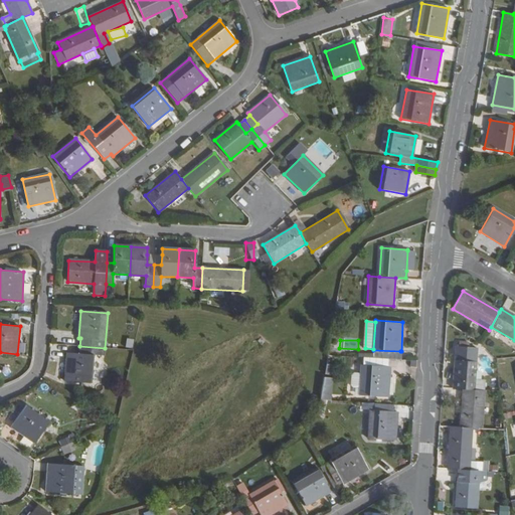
[(93,383),(95,355),(104,356),(105,348),(79,346),(78,353),(66,352),(64,381),(93,383)]
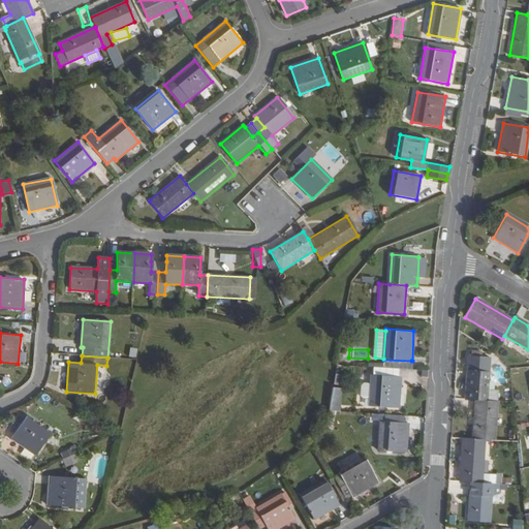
[(488,400),(490,356),(469,355),(466,399),(476,400),(488,400)]
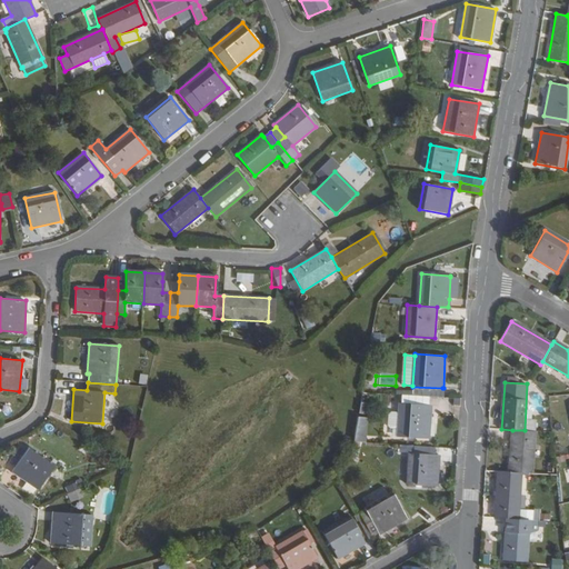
[(442,397),(442,388),(412,387),(412,391),(411,395),(442,397)]
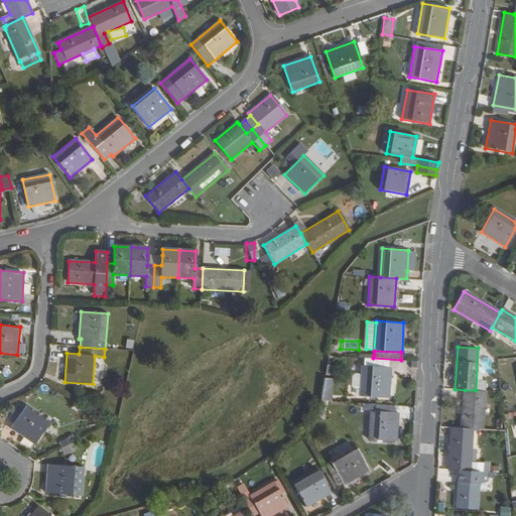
[(326,365),(324,375),(331,376),(333,367),(326,365)]
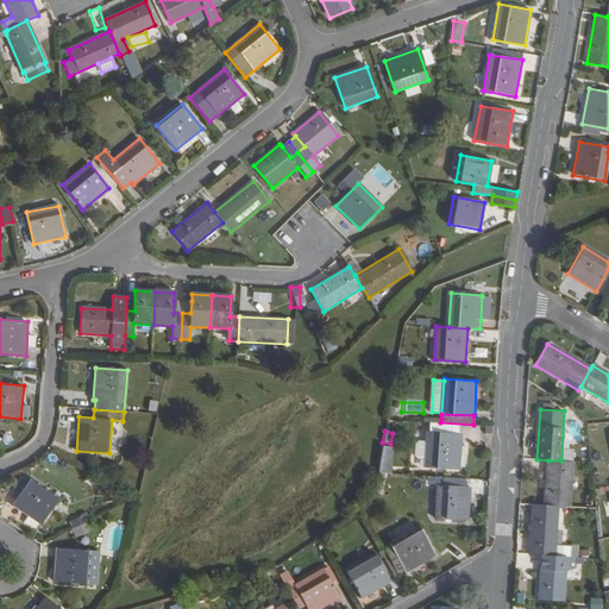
[(459,469),(462,433),(428,432),(427,441),(426,458),(426,466),(459,469)]
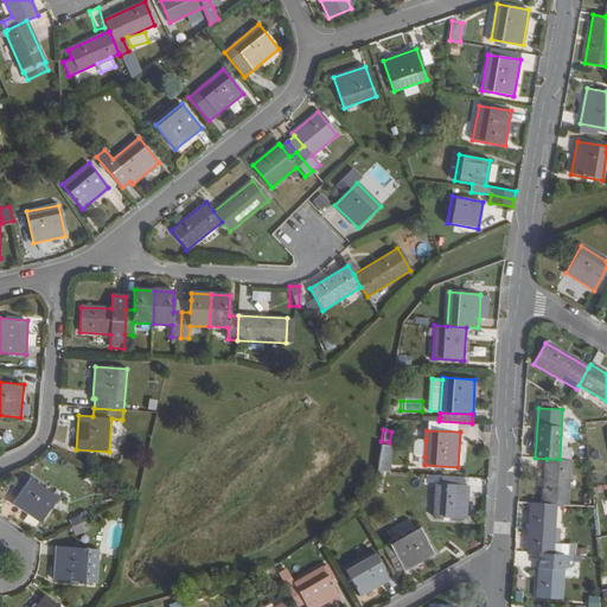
[(425,457),(426,440),(419,440),(416,442),(415,453),(417,457),(425,457)]
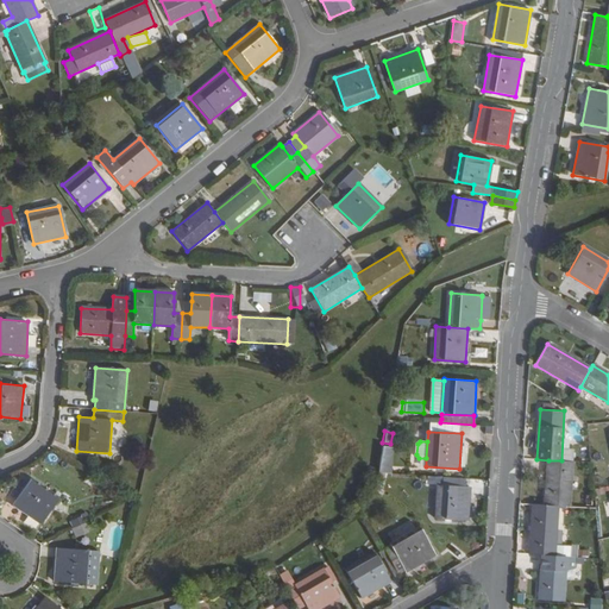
[(396,475),(397,447),(388,447),(384,473),(396,475)]
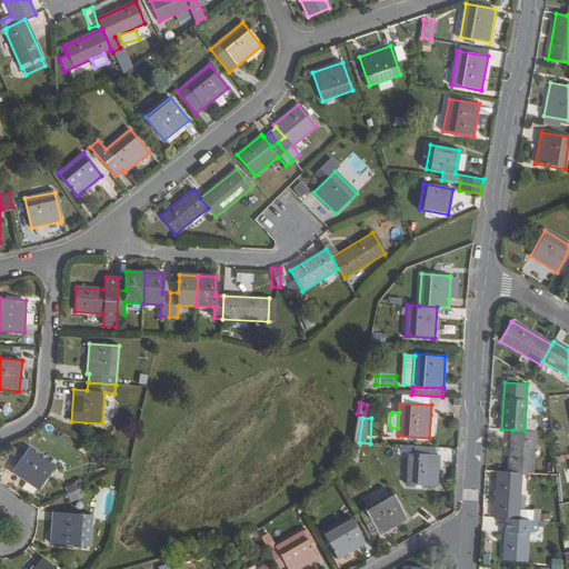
[(532,473),(535,431),(525,430),(512,430),(510,472),(521,472),(532,473)]
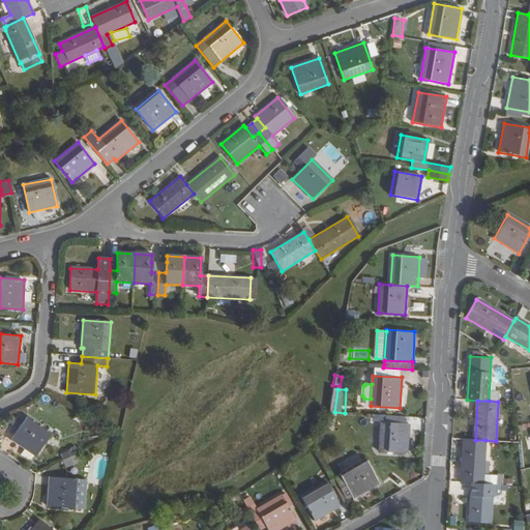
[(407,453),(409,424),(405,423),(394,423),(395,416),(386,415),(385,422),(381,422),(379,451),(407,453)]
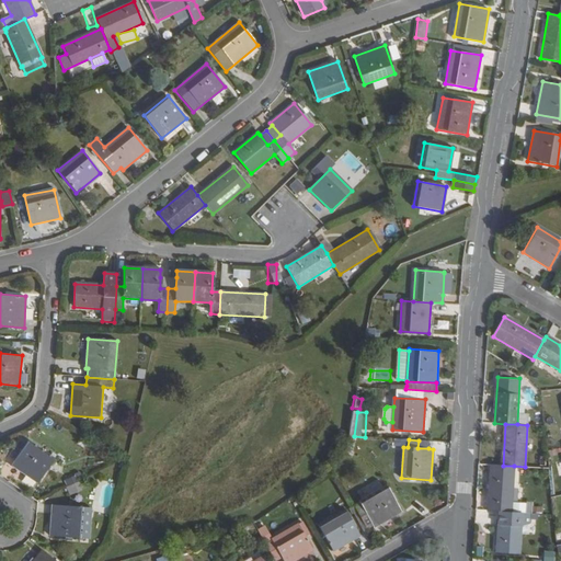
[(30,442),(12,467),(38,483),(55,458),(30,442)]
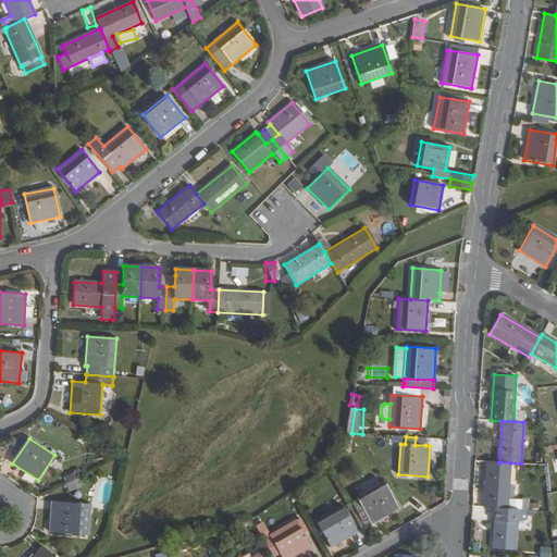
[(508,509),(510,462),(499,462),(487,461),(485,507),(497,508),(508,509)]
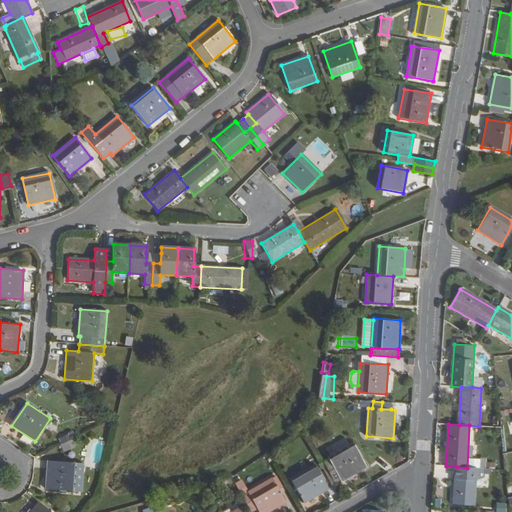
[(68,434),(58,438),(63,452),(73,448),(68,434)]
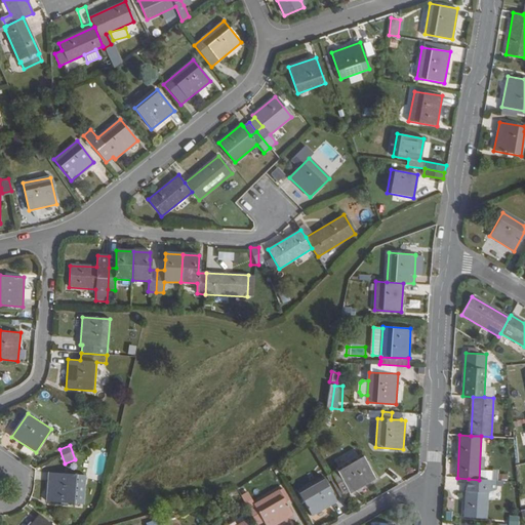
[(375,479),(362,455),(336,470),(337,471),(350,491),(351,493),(375,479)]
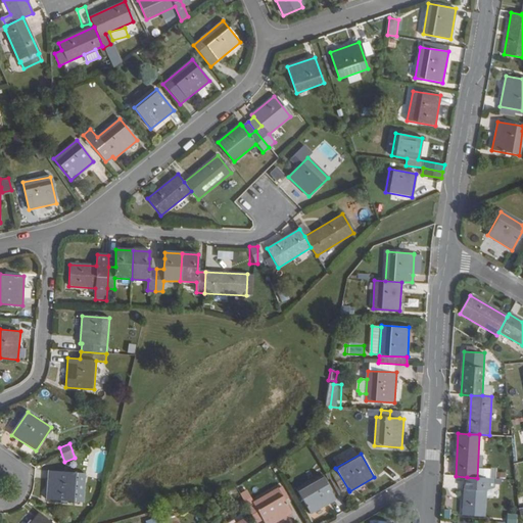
[(348,489),(336,469),(329,473),(332,478),(341,493),(348,489)]
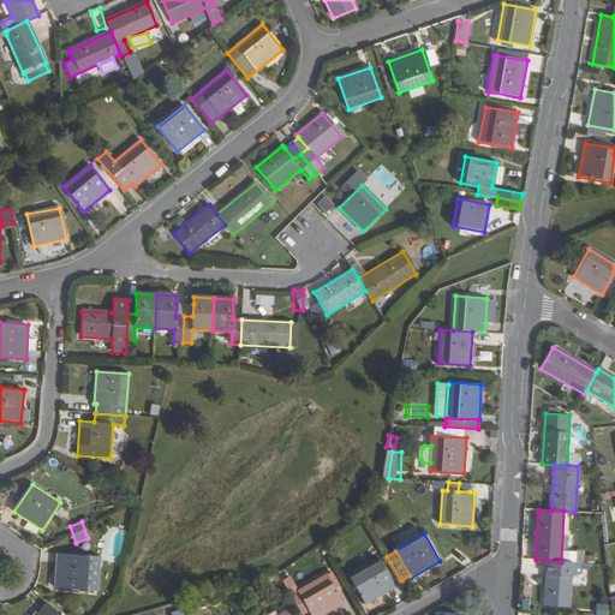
[(59,554),(57,589),(96,591),(97,556),(59,554)]
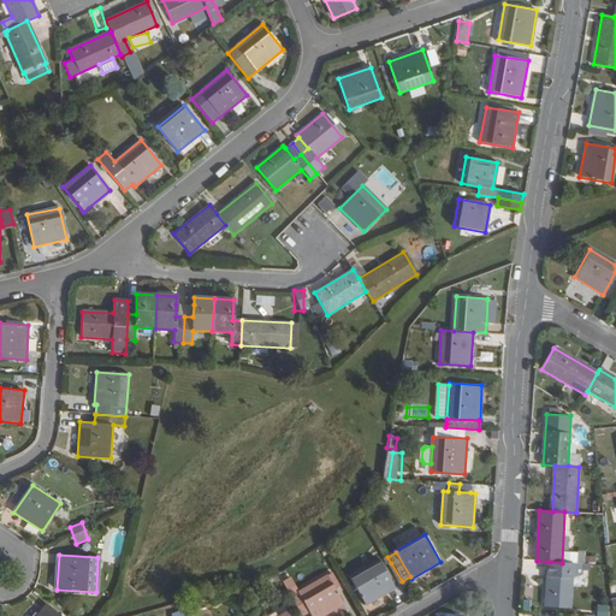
[(350,578),(367,604),(396,588),(380,561),(350,578)]
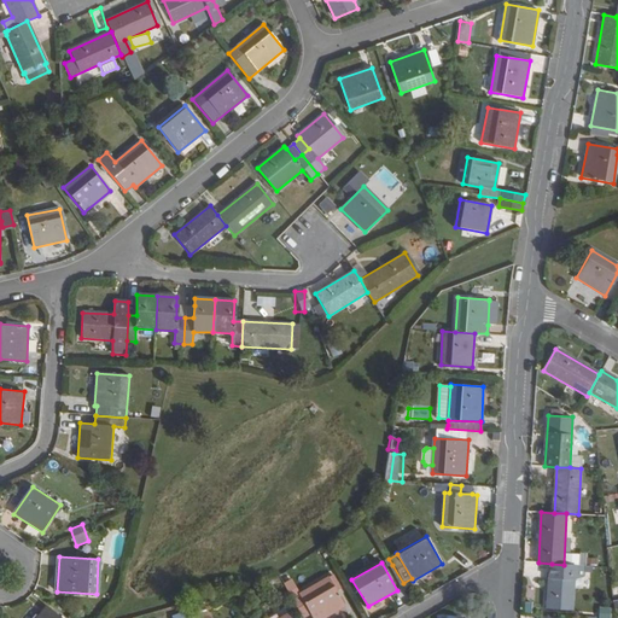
[(573,610),(576,565),(564,565),(552,564),(549,608),(573,610)]
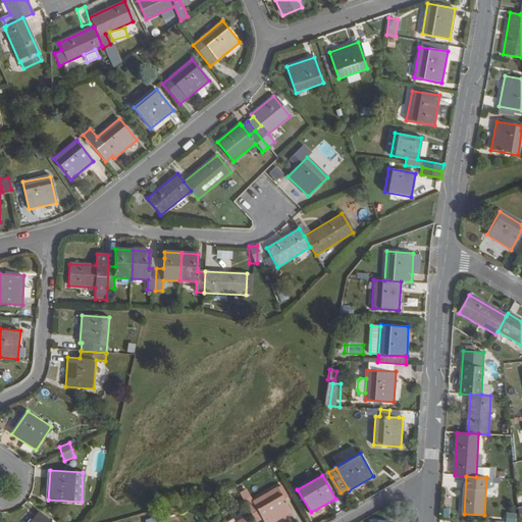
[(341,492),(331,477),(329,478),(337,493),(341,492)]
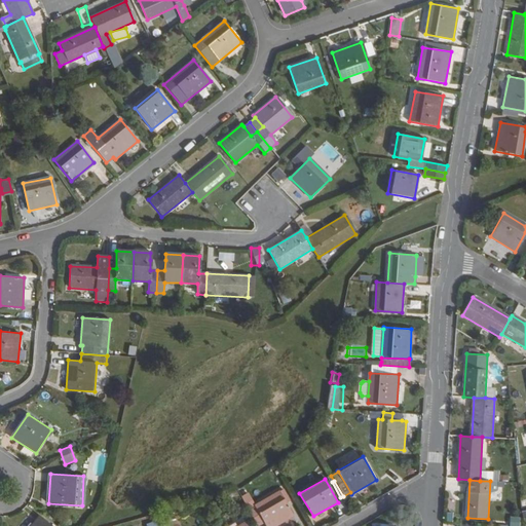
[(274,525),(294,516),(287,503),(290,501),(287,496),(284,498),(279,491),(255,504),(255,506),(249,511),(257,525),(259,525),(265,523),(266,525),(274,525)]
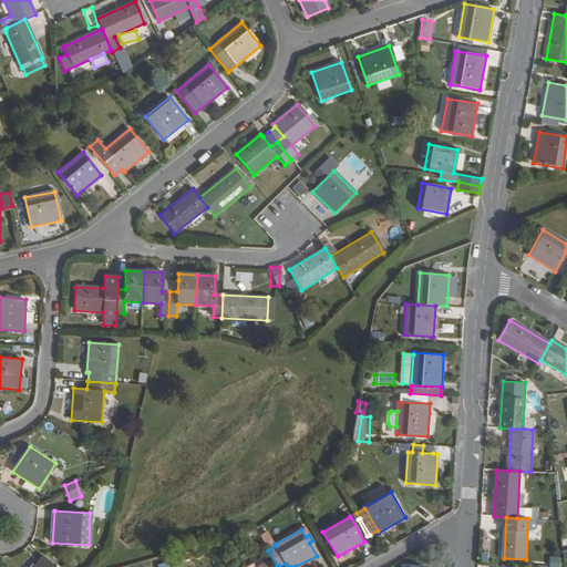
[(55,566),(43,556),(33,566),(55,566)]
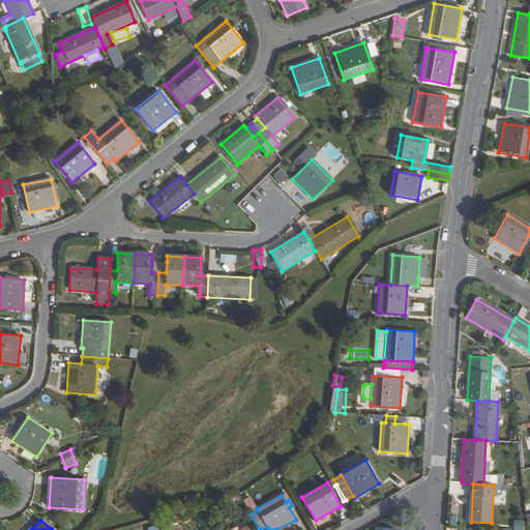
[(523,529),(523,521),(513,522),(512,529),(523,529)]
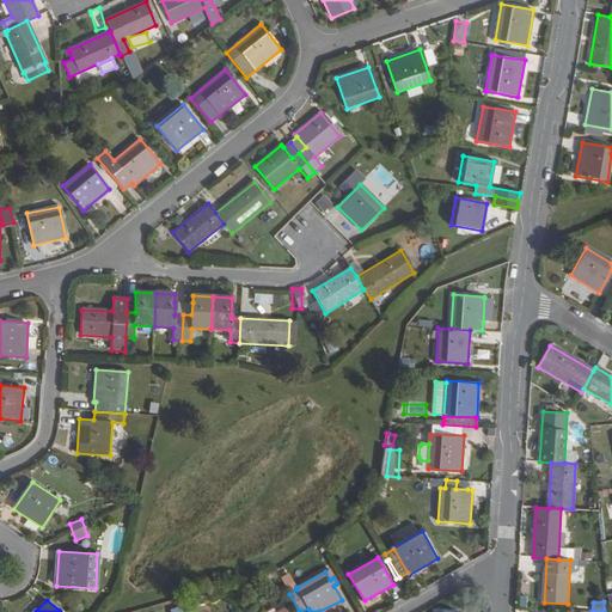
All buildings are outlined.
